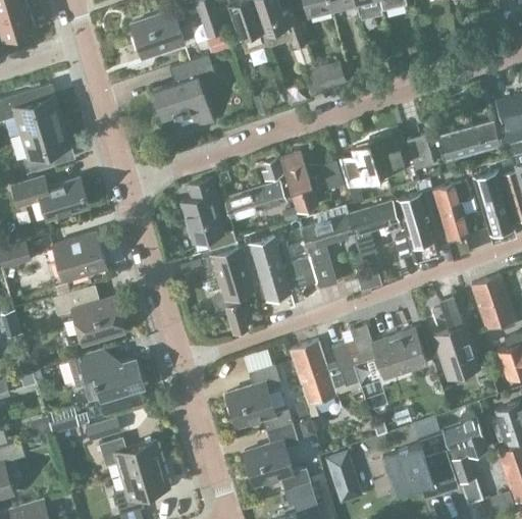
[(0,0),(0,15),(29,7),(27,0),(0,0)]
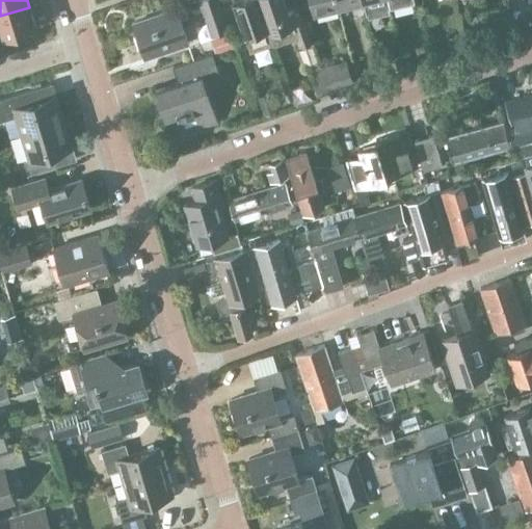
[(216,0),(206,0),(200,2),(203,12),(212,37),(228,32),(217,1),(216,0)]
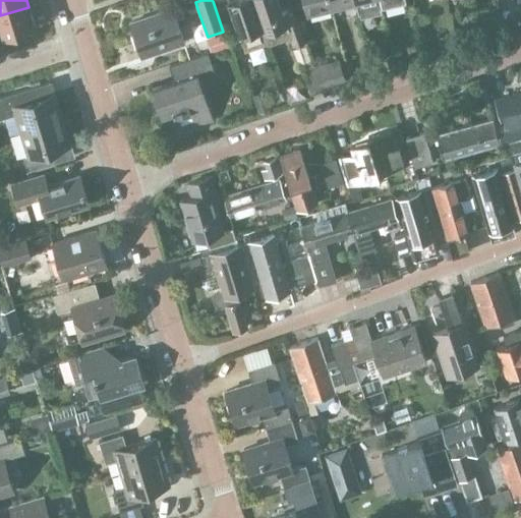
[(249,39),(263,34),(251,0),(235,0),(227,3),(238,38),(247,35),(249,39)]
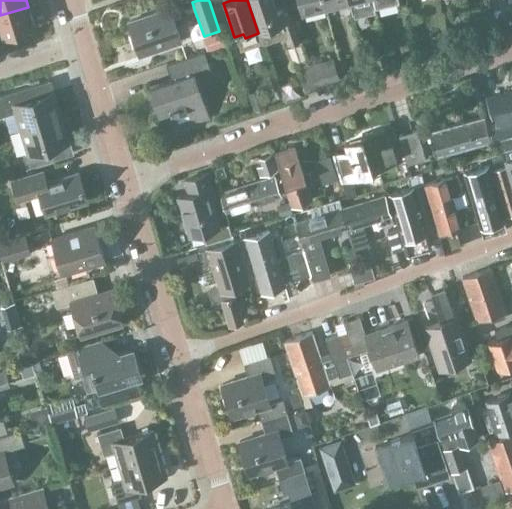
[(300,43),(294,26),(288,8),(276,12),(272,0),(247,0),(258,33),(280,26),(287,47),(300,43)]
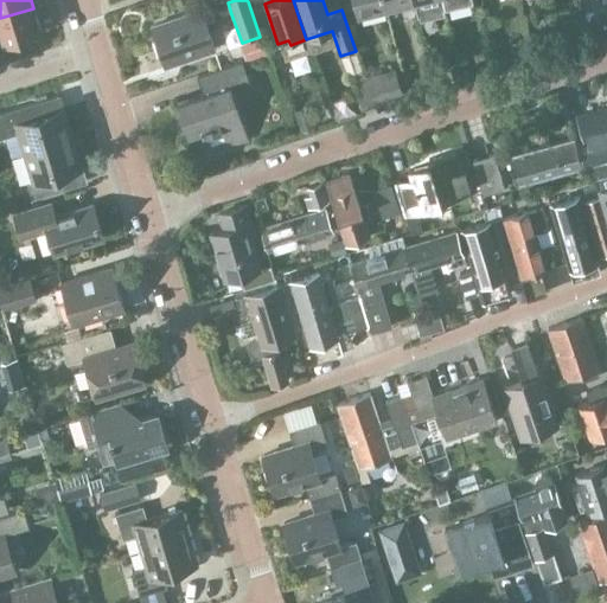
[(352,0),(357,17),(385,10),(382,0),(352,0)]
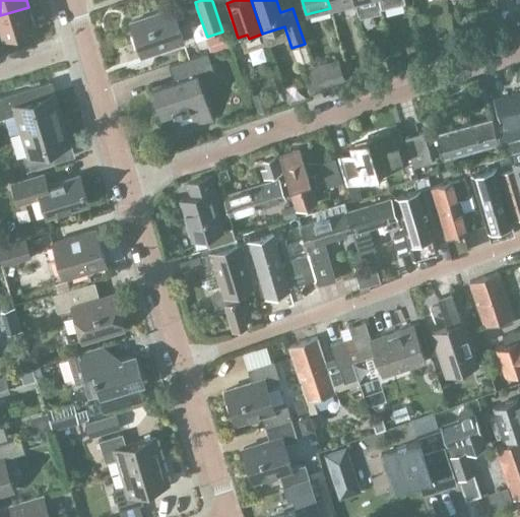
[(353,3),(352,0),(327,0),(330,8),(353,3)]
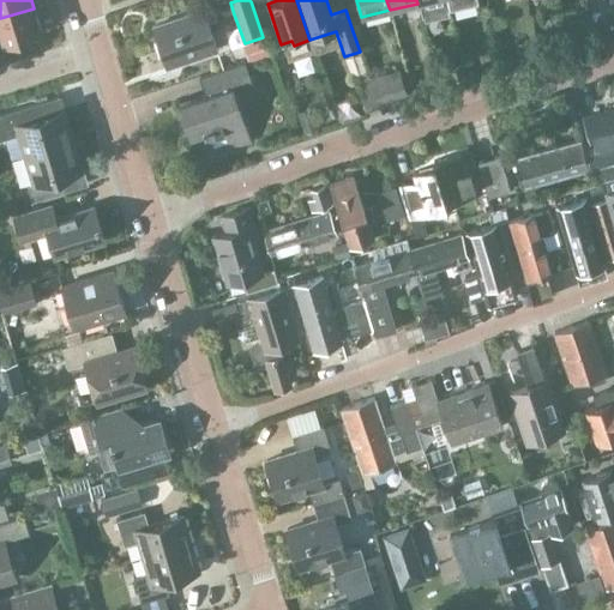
[(451,17),(446,0),(416,0),(417,4),(422,2),(426,18),(427,18),(428,23),(451,17)]
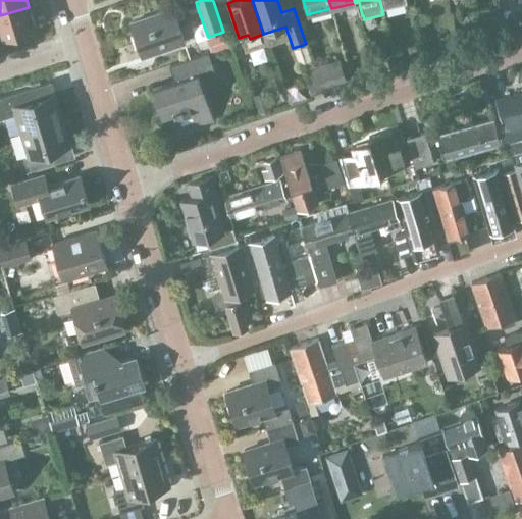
[(29,7),(0,15),(0,31),(2,39),(36,29),(29,7)]
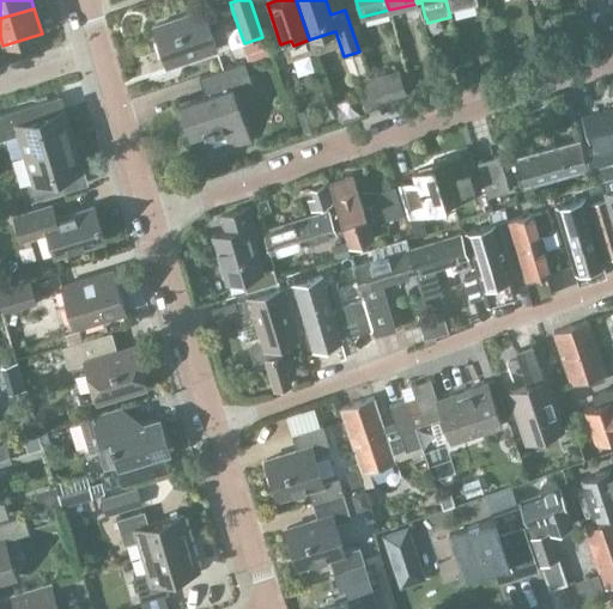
[(217,53),(207,24),(202,12),(152,29),(165,66),(167,65),(168,69),(170,69),(183,65),(186,62),(184,59),(194,55),(196,60),(217,53)]
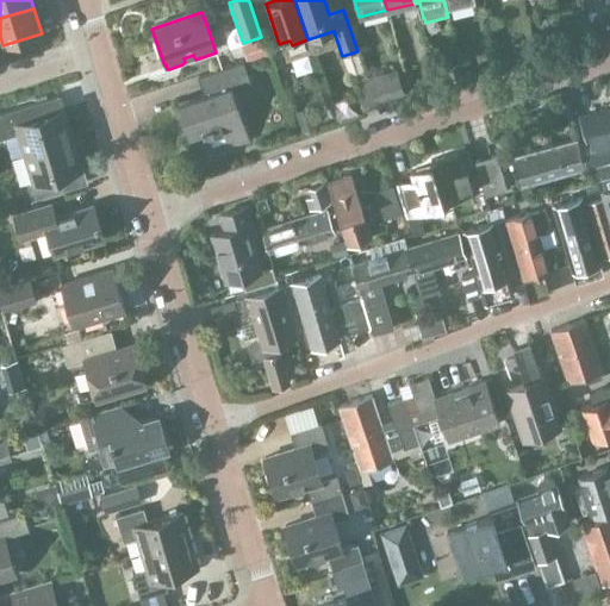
[(262,42),(243,49),(248,62),(267,56),(262,42)]
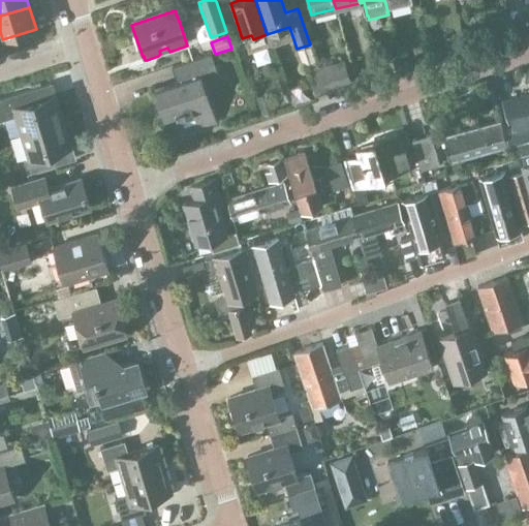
[(455,38),(445,41),(447,50),(458,47),(455,38)]
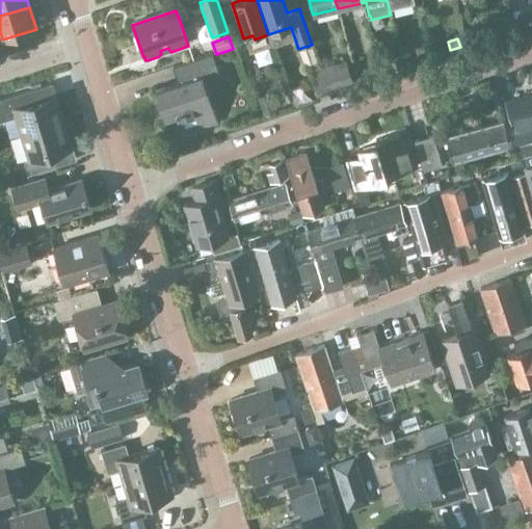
[(157,94),(156,94),(165,122),(179,117),(181,125),(195,120),(201,132),(217,127),(202,80),(218,74),(212,56),(173,70),(178,86),(157,94)]
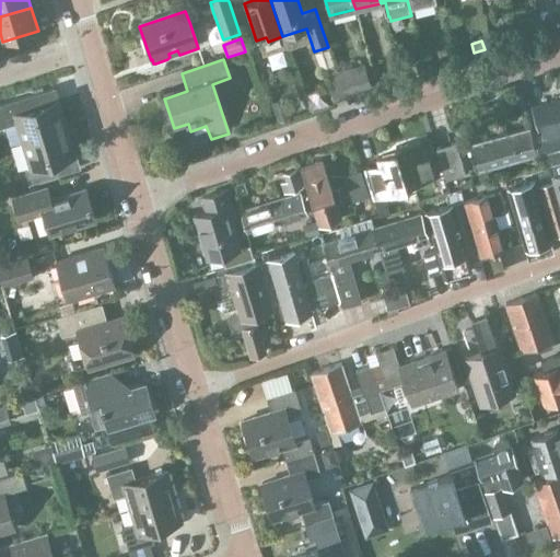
[(406,65),(410,76),(410,77),(424,73),(423,71),(420,60),(406,65)]
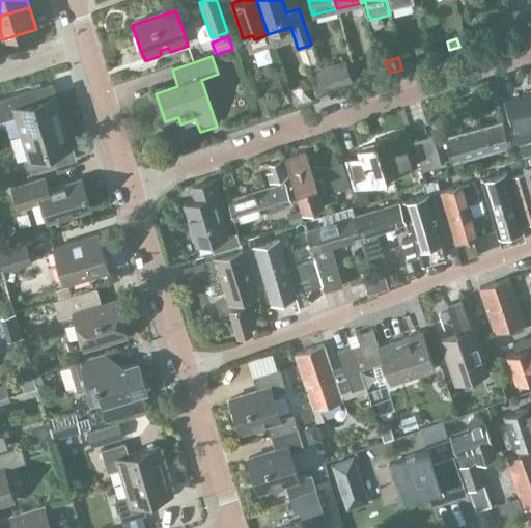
[(320,73),(328,92),(328,94),(352,86),(344,64),(320,73)]
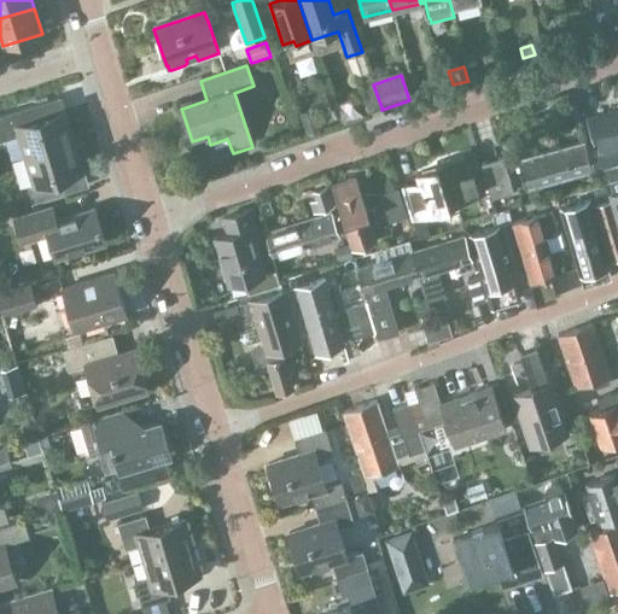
[(359,83),(361,91),(368,112),(382,107),(373,85),(372,79),(359,83)]
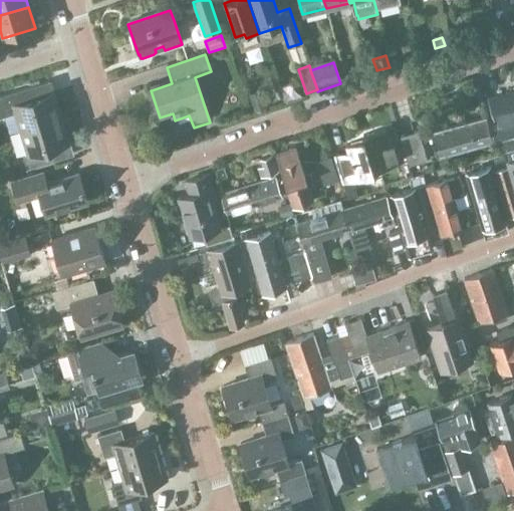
[(21,133),(60,120),(52,95),(34,100),(31,88),(0,97),(0,118),(16,114),(21,133)]
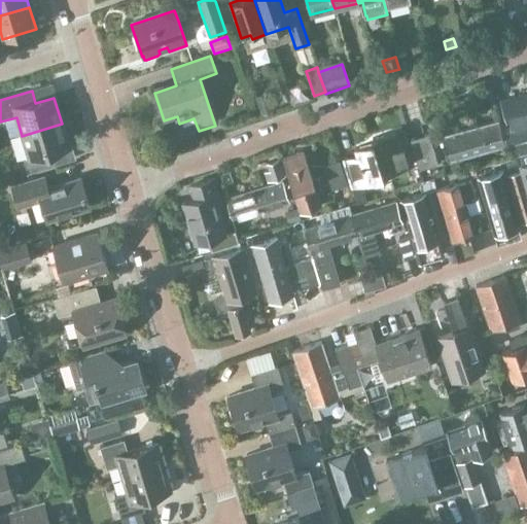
[(526,96),(499,104),(505,126),(500,127),(506,148),(526,142),(526,96)]
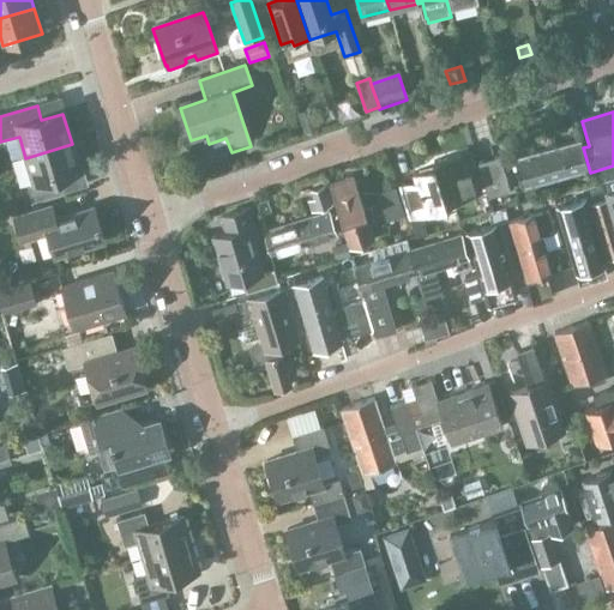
[(312,114),(299,119),(304,136),(318,131),(312,114)]
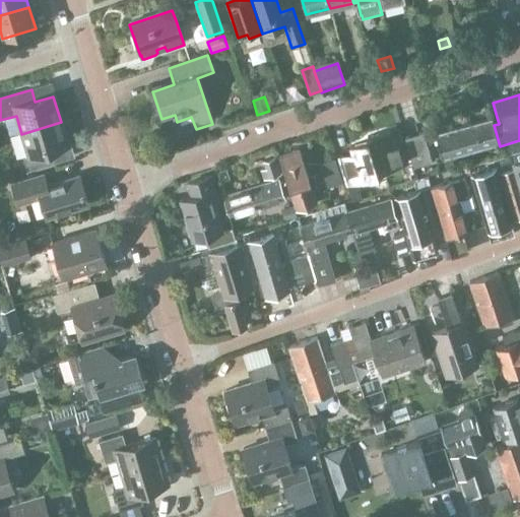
[(442,160),(499,145),(493,121),(435,137),(442,160)]
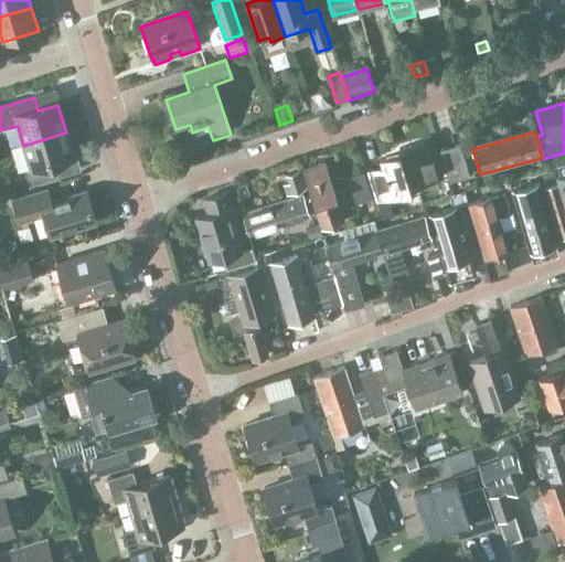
[(66,133),(23,146),(31,171),(25,173),(30,188),(59,179),(55,166),(75,159),(66,133)]
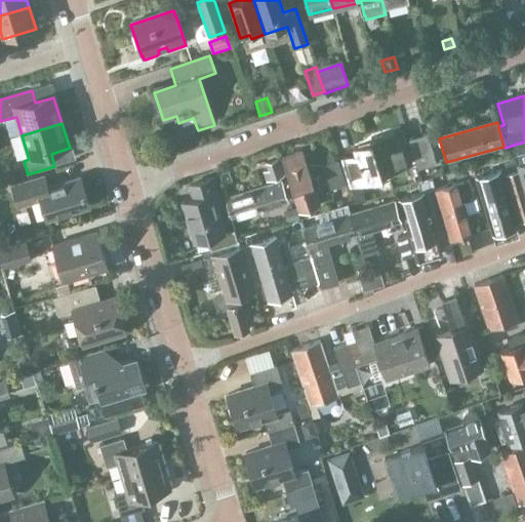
[(351,188),(360,185),(381,178),(380,174),(410,165),(400,131),(371,141),(372,145),(355,150),(357,157),(344,161),(351,188)]
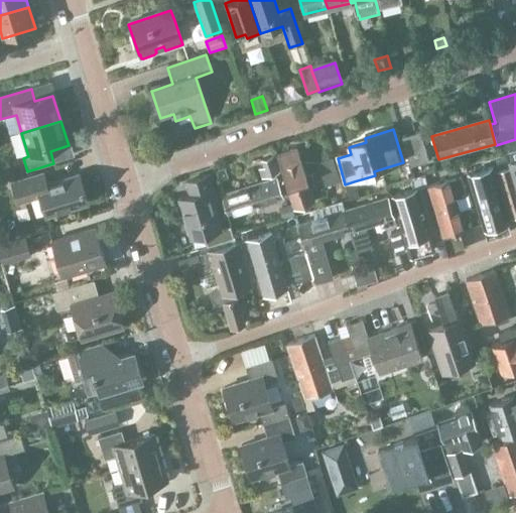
[(410,168),(428,163),(420,134),(401,139),(410,168)]
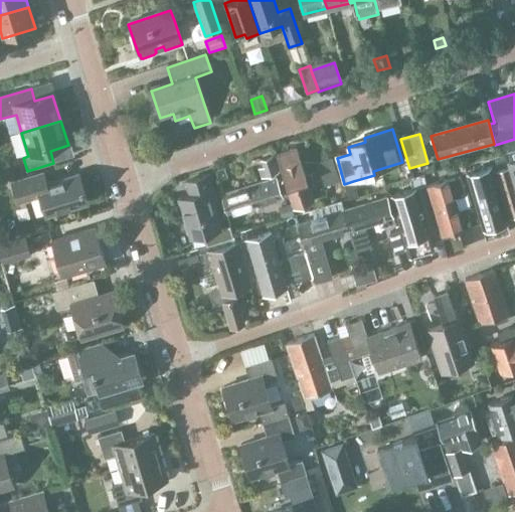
[(308,176),(305,177),(296,150),(276,157),(293,210),(314,204),(309,190),(311,190),(313,189),(313,186),(313,183),(313,180),(311,177),(309,176),(308,176)]
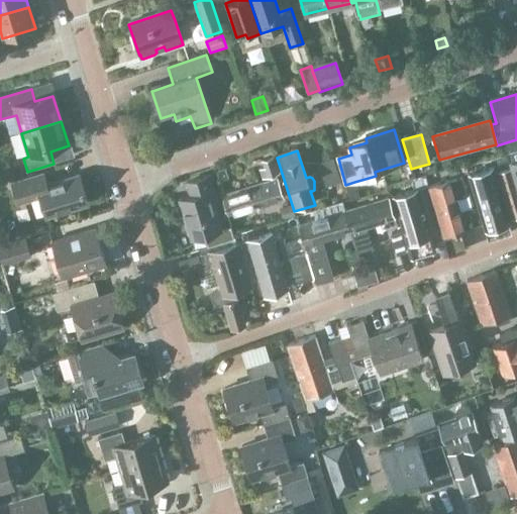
[(264,179),(279,174),(274,159),(263,162),(265,170),(261,171),(264,179)]
